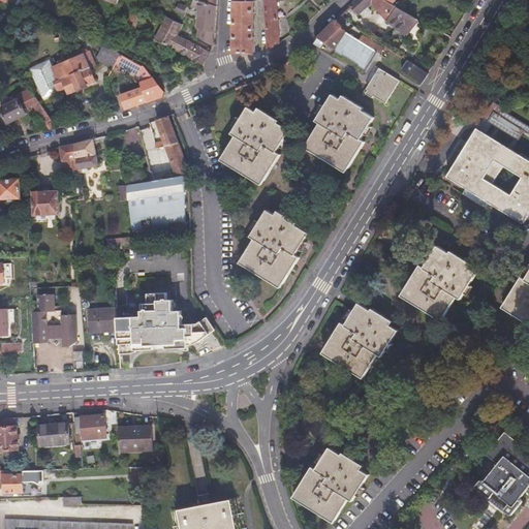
[(198,1),(194,0),(188,0),(185,17),(197,20),(197,29),(199,29),(195,36),(214,45),(218,5),(198,1)]
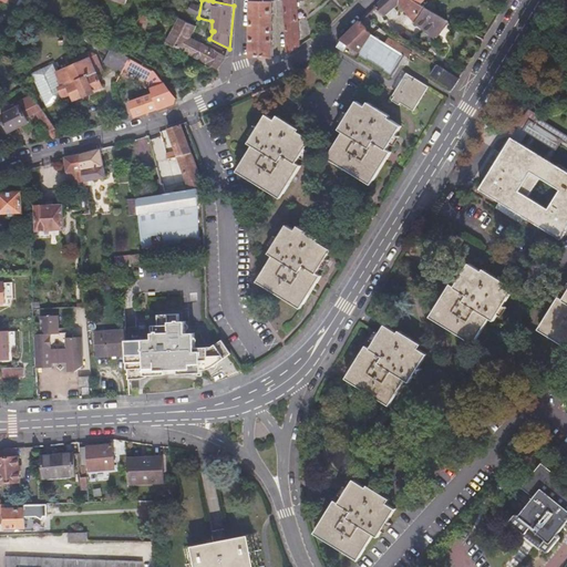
[(289,53),(300,45),(297,1),(300,0),(284,0),(287,51),(289,53)]
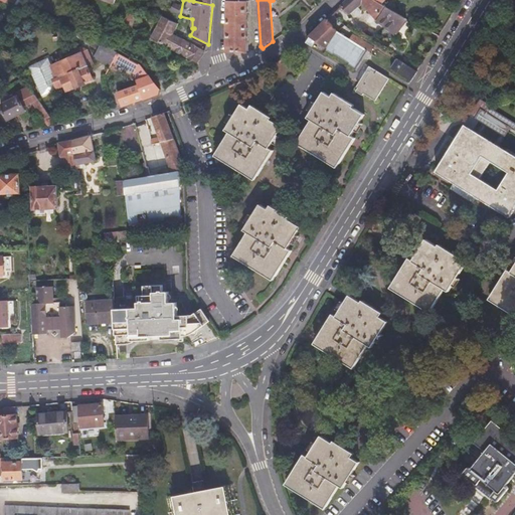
[(407,21),(382,3),(377,0),(346,0),(341,6),(349,14),(361,1),(379,20),(395,34),(407,21)]
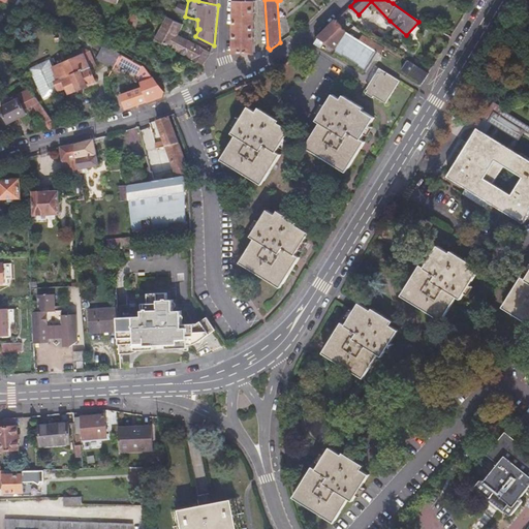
[(234,54),(253,54),(254,1),(234,1),(234,54)]
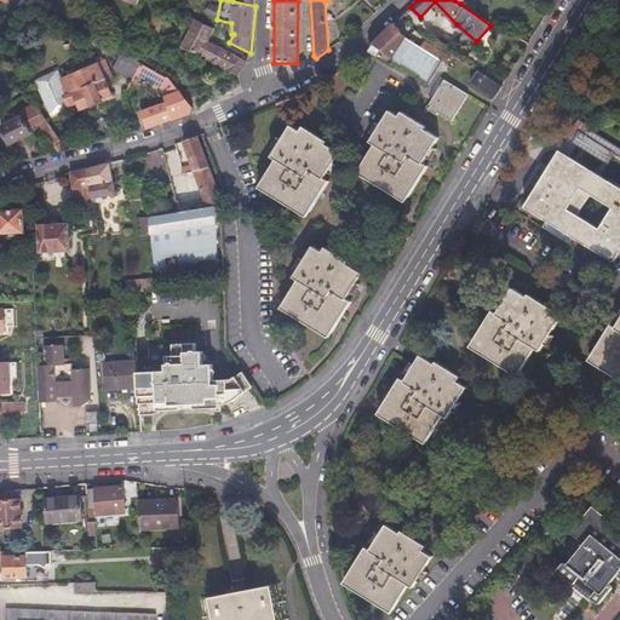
[(208,3),(205,12),(213,17),(218,7),(208,3)]
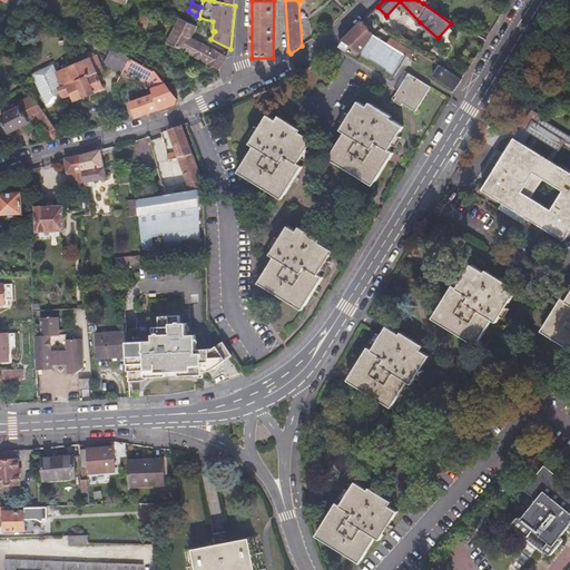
[(149,19),(140,16),(137,27),(146,31),(149,19)]
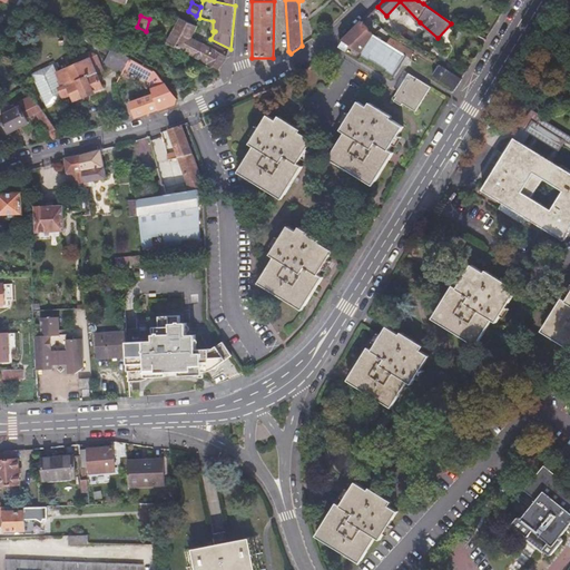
[(195,27),(179,18),(166,41),(184,50),(187,45),(189,41),(187,40),(193,31),(195,27)]
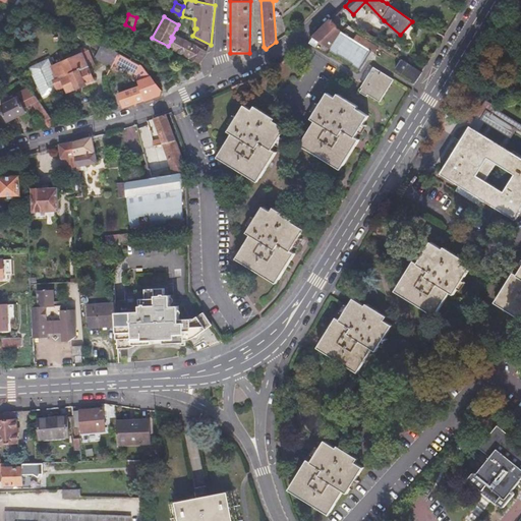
[(342,31),(331,19),(312,38),(332,48),(342,31)]
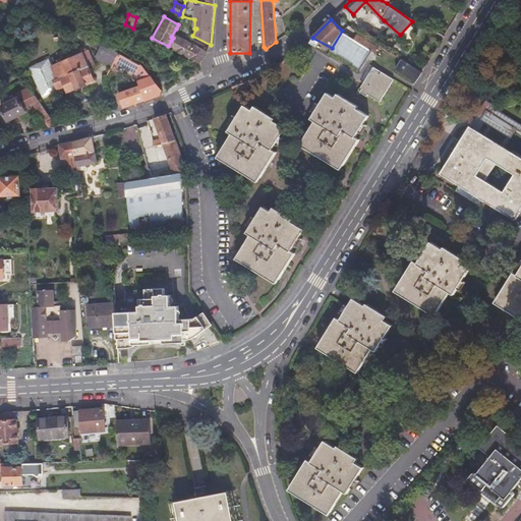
[(85,34),(76,30),(73,35),(81,40),(85,34)]
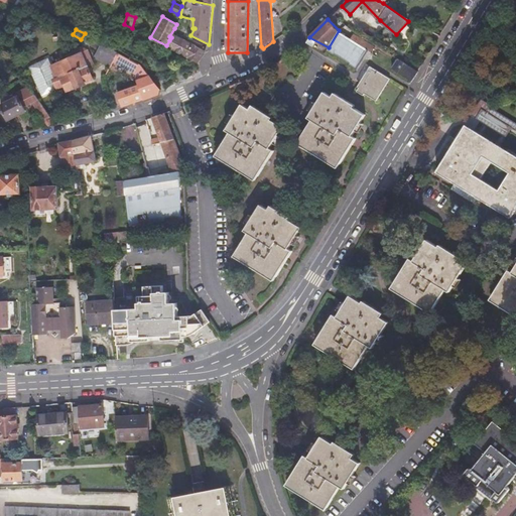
[(355,68),(360,60),(367,50),(351,39),(339,30),(329,47),(328,48),(334,53),(335,51),(350,61),(349,63),(355,68)]
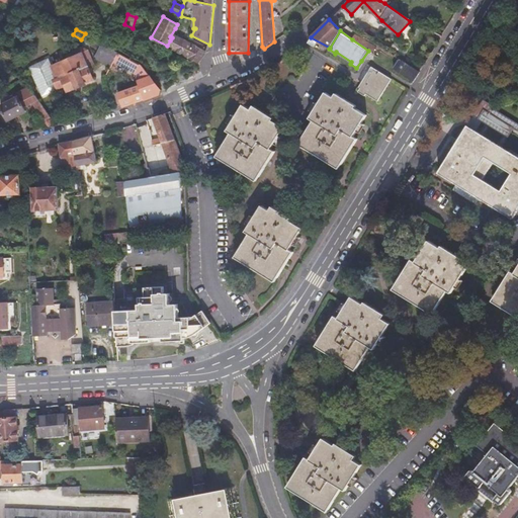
[(80,40),(97,51),(101,42),(85,33),(81,39),(80,40)]
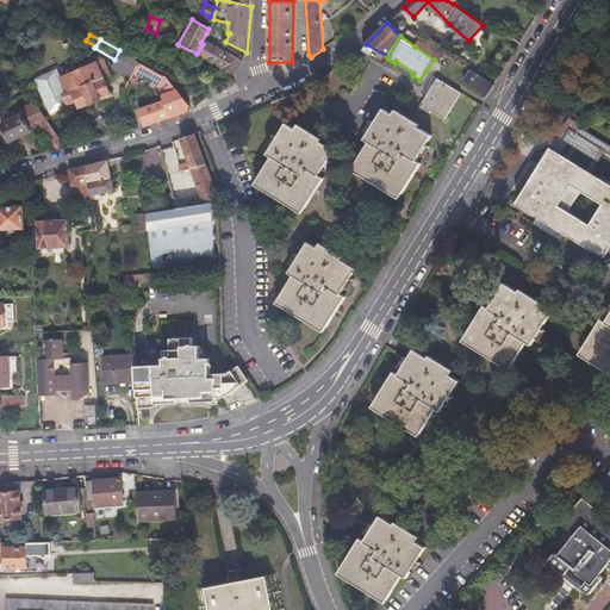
[(415,47),(434,60),(437,63),(441,56),(419,41),(415,47)]
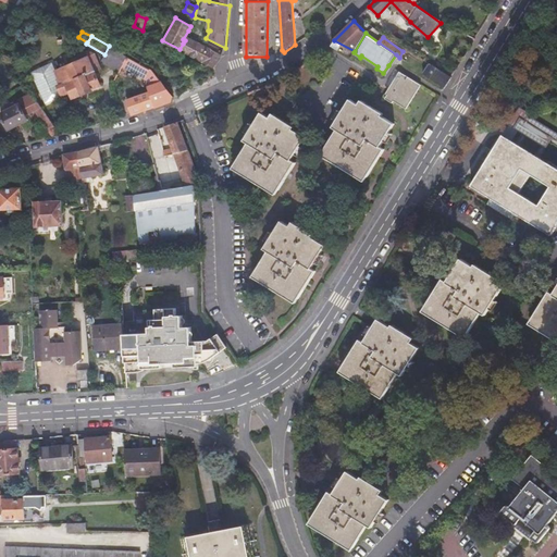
[(183,44),(180,49),(203,62),(214,67),(222,57),(193,41),(190,45),(185,40),(183,44)]
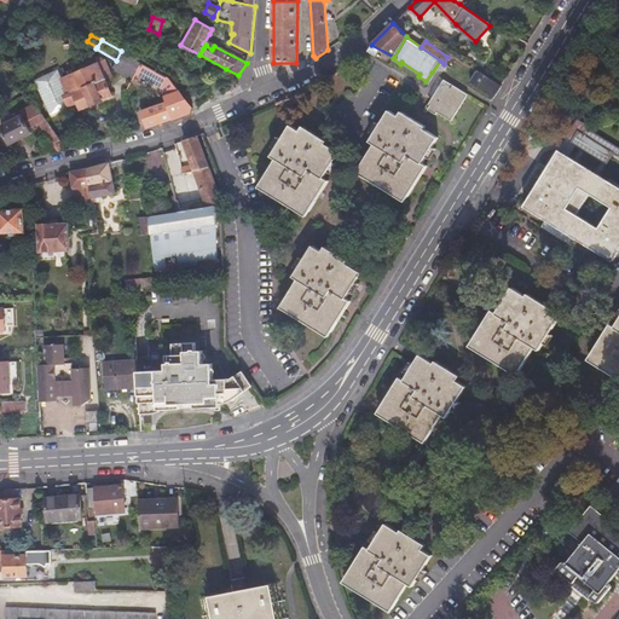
[(116,69),(132,79),(136,73),(140,62),(121,51),(116,61),(114,64),(116,69)]
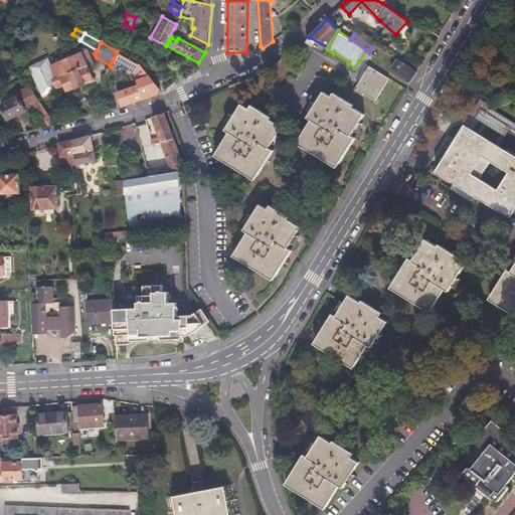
[(117,51),(113,60),(133,72),(139,63),(117,51)]
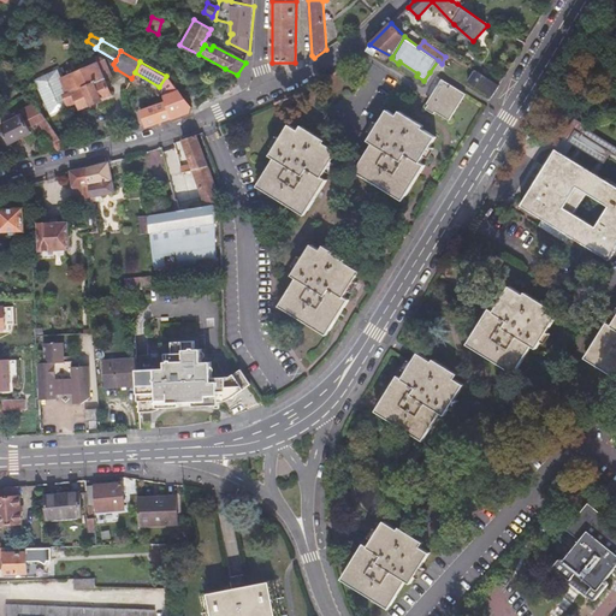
[(112,95),(99,64),(72,76),(61,81),(66,94),(63,96),(67,106),(78,102),(81,108),(112,95)]
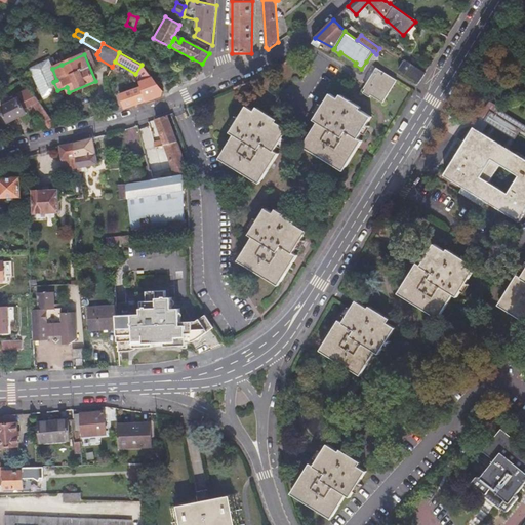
[(419,83),(426,73),(405,59),(398,70),(419,83)]
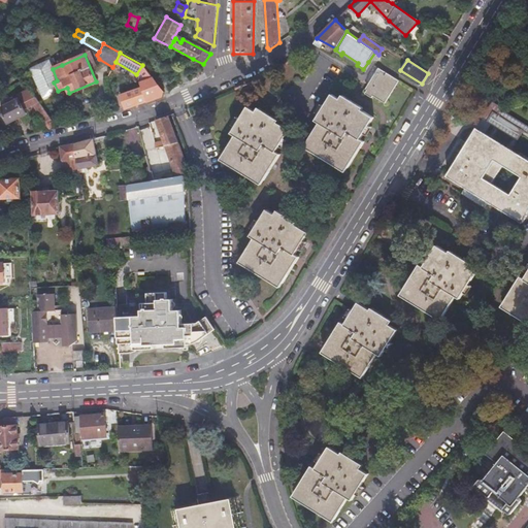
[(406,89),(386,75),(382,83),(384,85),(373,101),(381,106),(382,104),(393,111),(406,89)]
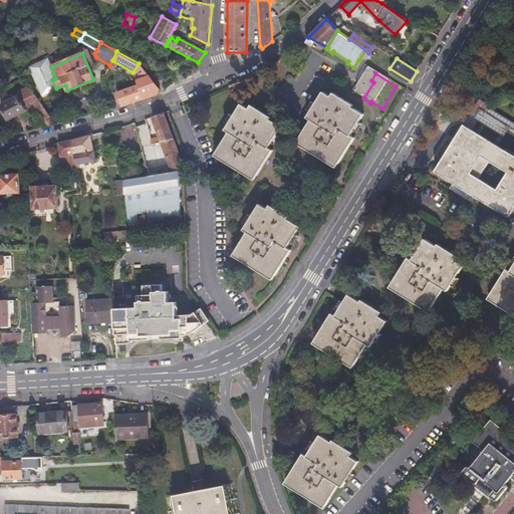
[(116,92),(120,105),(158,93),(159,90),(148,74),(136,79),(137,83),(116,92)]
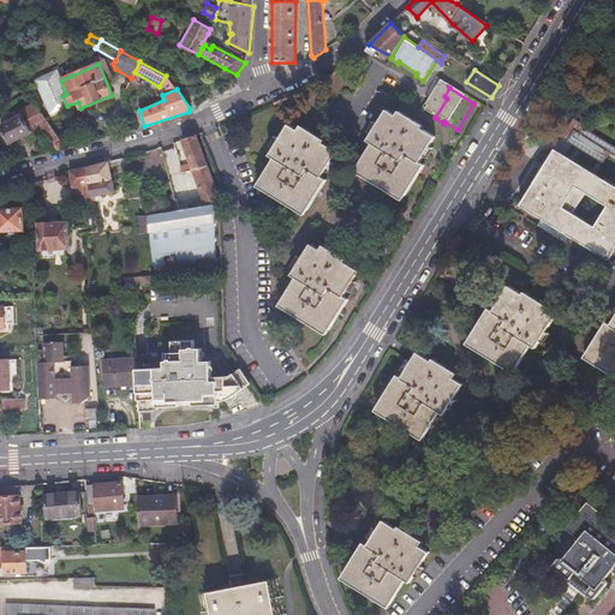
[(58,150),(67,148),(42,113),(35,102),(21,109),(23,114),(15,119),(11,121),(9,121),(1,126),(0,126),(10,144),(31,132),(29,127),(37,123),(58,150)]
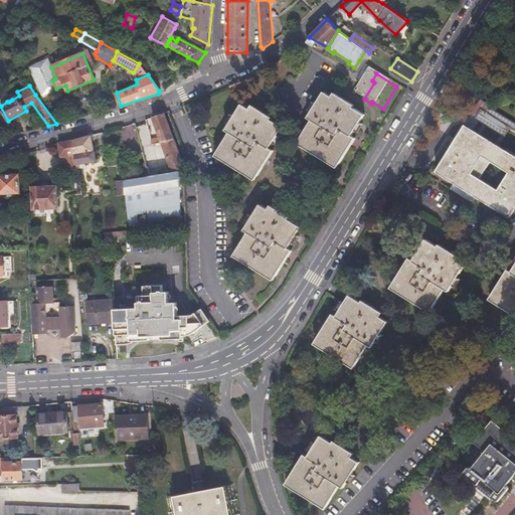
[(332,100),(324,95),(307,123),(312,126),(300,145),(306,148),(304,150),(330,166),(331,163),(339,168),(357,140),(353,137),(364,118),(359,115),(360,112),(334,96),(332,100)]
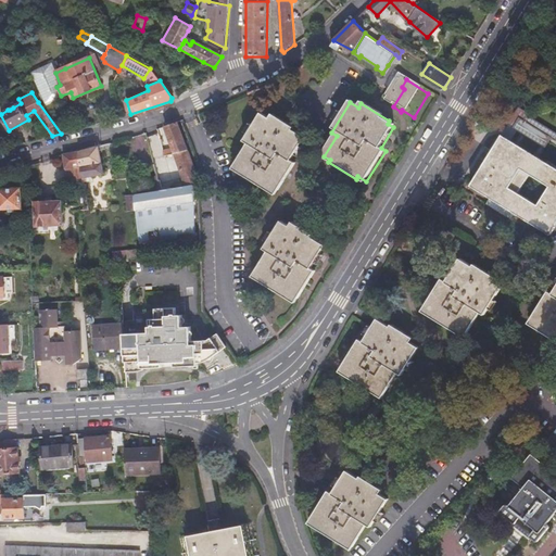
[(268,121),(261,116),(242,146),(248,149),(235,169),(240,173),(239,176),(266,193),(268,189),(277,194),(295,165),(291,162),(304,141),(298,138),(300,135),(272,117),(268,121)]
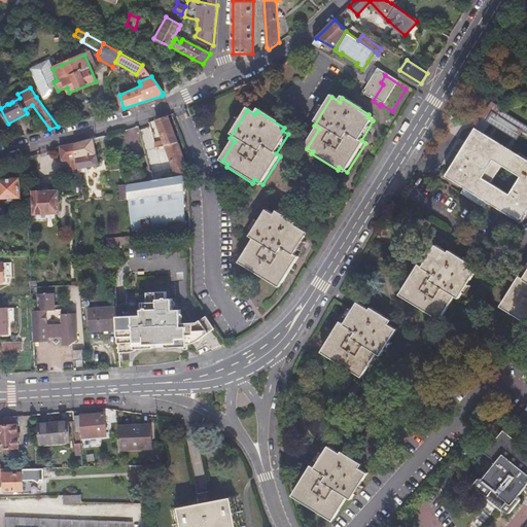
[(492,130),(487,139),(490,141),(495,132),(510,141),(504,150),(508,152),(520,135),(525,137),(526,133),(526,130),(497,112),(495,117),(491,114),(484,126),(492,130)]
